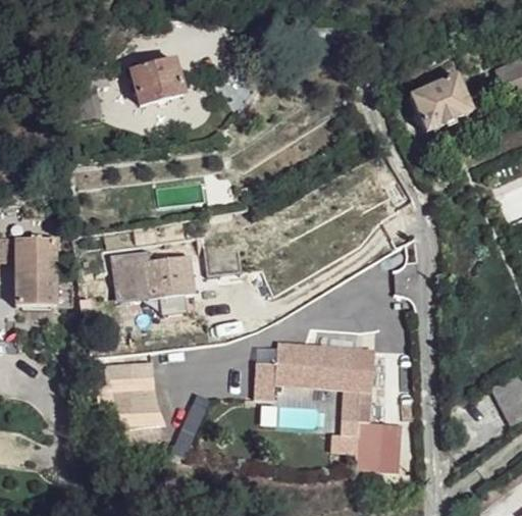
[(131,65),(141,103),(183,93),(172,55),(131,65)]
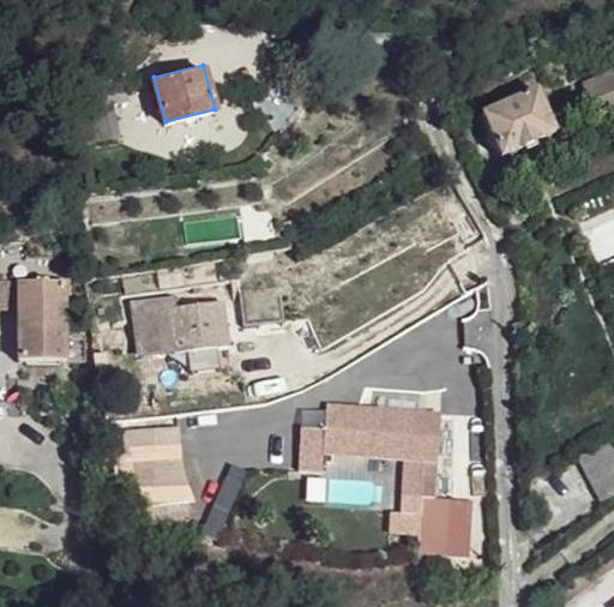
[(583,79),(596,114),(613,107),(613,74),(612,68),(583,79)]
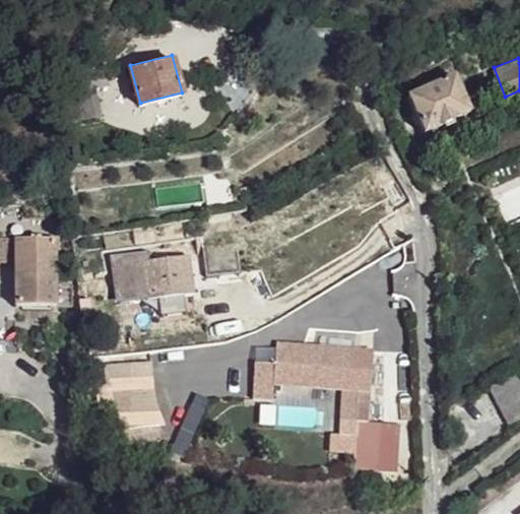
[(64,84),(68,106),(99,101),(93,79),(107,76),(105,66),(65,74),(64,84)]
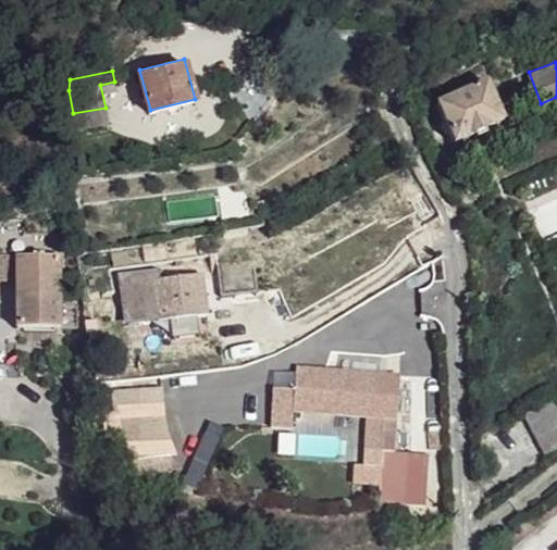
[(465,78),(467,84),(480,78),(478,72),(465,78)]
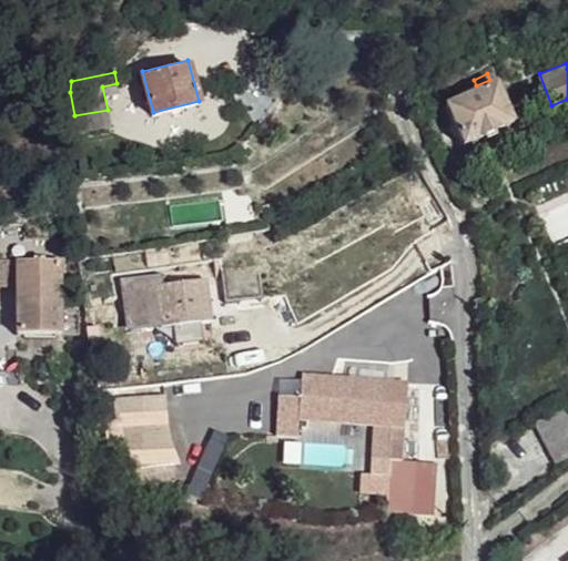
[(445,100),(462,141),(513,119),(495,78),(489,80),(476,85),(445,100)]
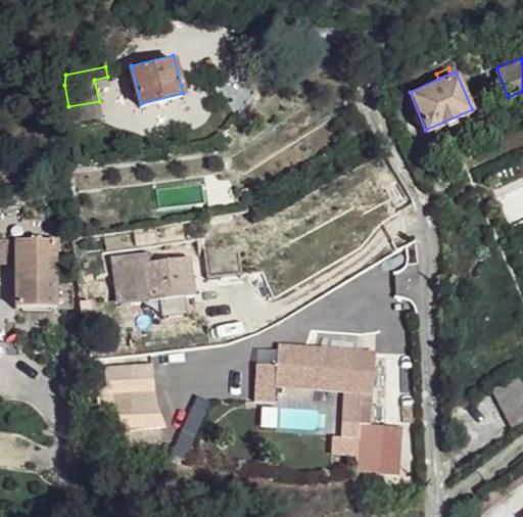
[(99,101),(68,106),(70,118),(100,111),(99,101)]
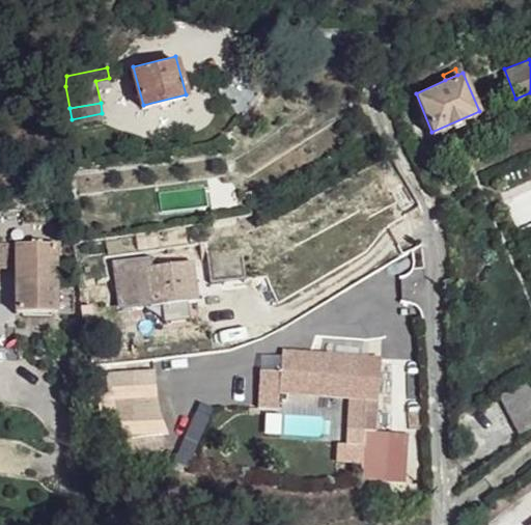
[(359,204),(346,212),(353,222),(364,215),(359,204)]
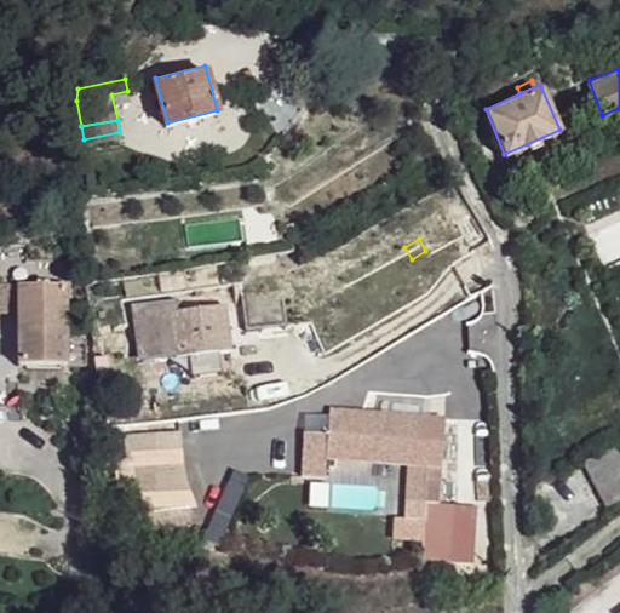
[(0,304),(17,305),(17,360),(67,360),(67,278),(0,278),(0,304)]
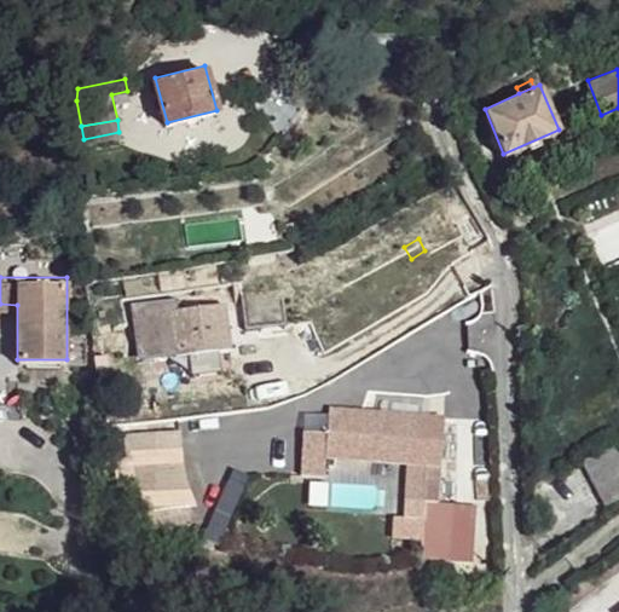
[(123,294),(129,338),(146,335),(152,376),(181,373),(179,353),(231,347),(226,299),(223,299),(219,278),(175,284),(179,305),(171,306),(172,323),(163,323),(151,325),(146,290),(123,294)]
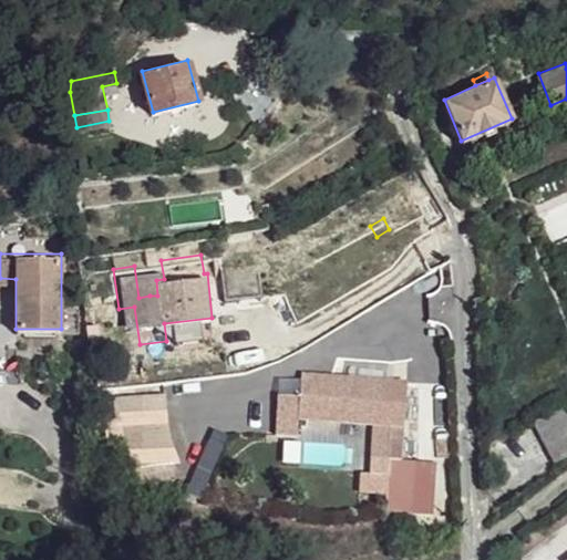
[(156,280),(148,280),(150,296),(157,296),(156,280)]
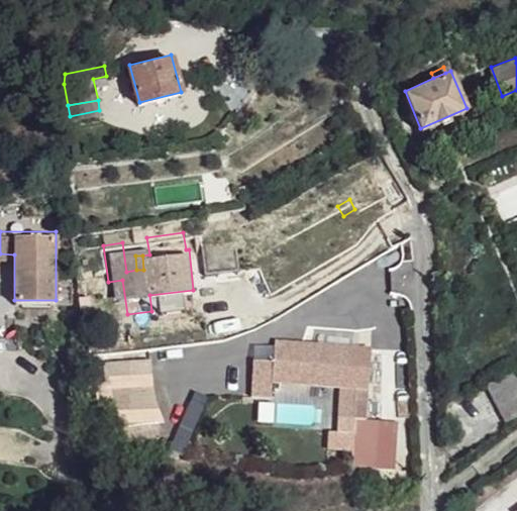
[(371,343),(276,336),(272,376),(356,383),(353,412),(366,413),(371,343)]
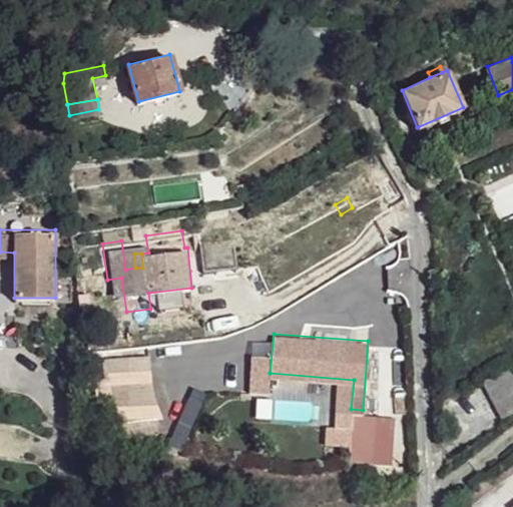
[(145,351),(98,360),(113,444),(160,435),(145,351)]
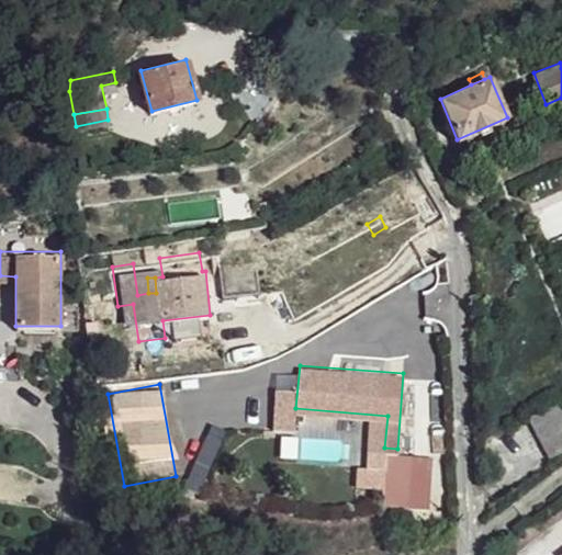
[(527,412),(542,443),(561,432),(561,403),(558,396),(527,412)]
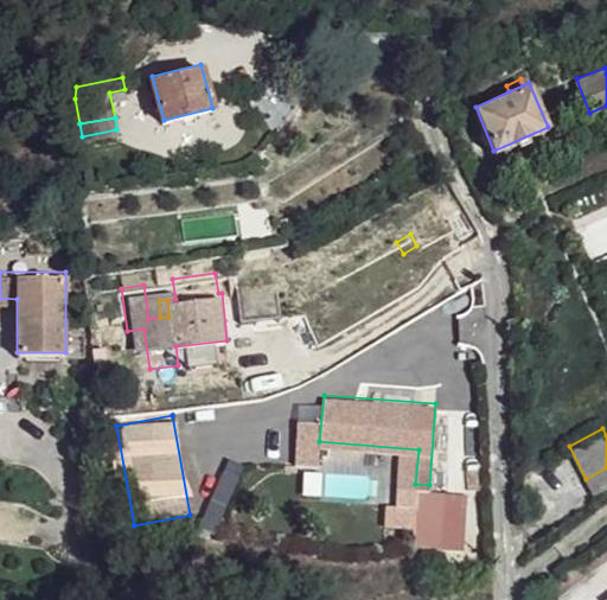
[(606,467),(586,479),(593,492),(606,484),(606,467)]
